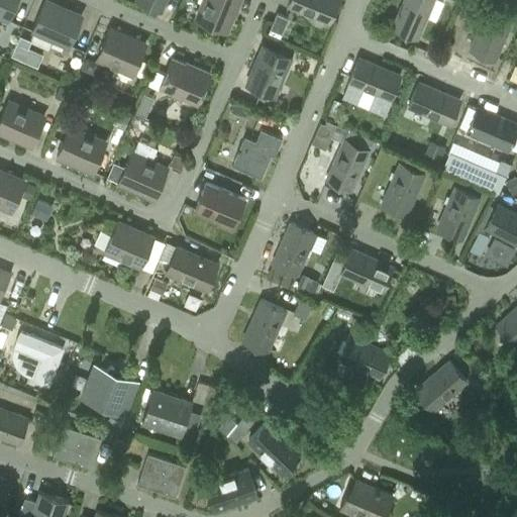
[(0,0),(0,15),(8,19),(15,0),(0,0)]
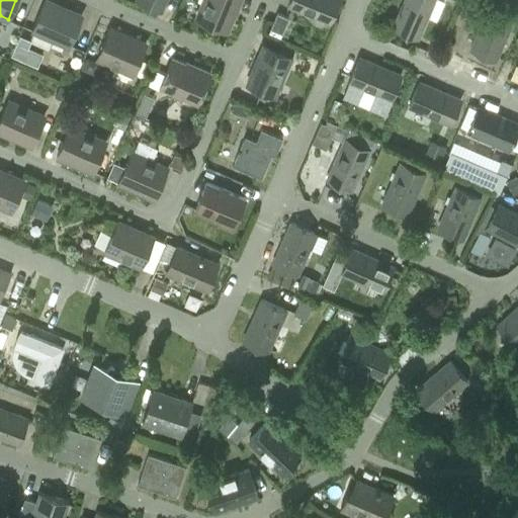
[(68,46),(81,16),(45,0),(31,30),(68,46)]
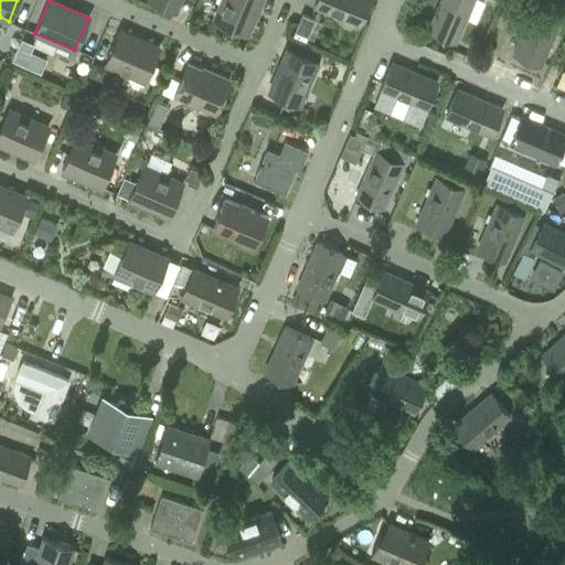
[(150,0),(174,11),(179,0),(150,0)]
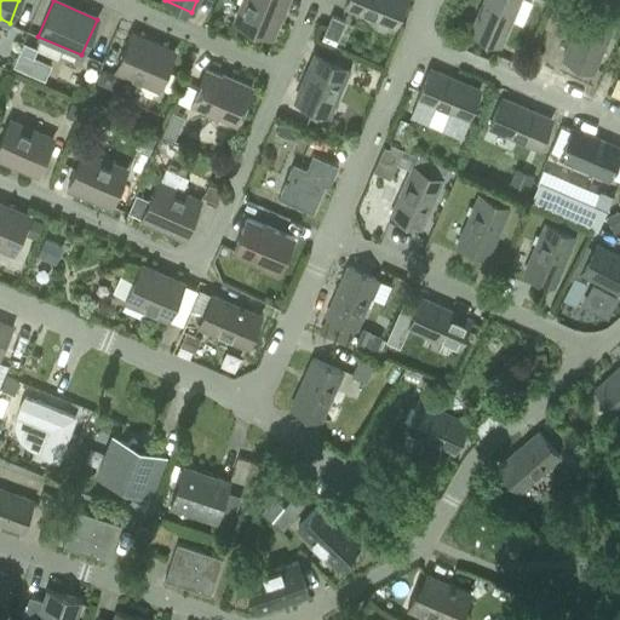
[(270,38),(285,0),(244,0),(234,23),(270,38)]
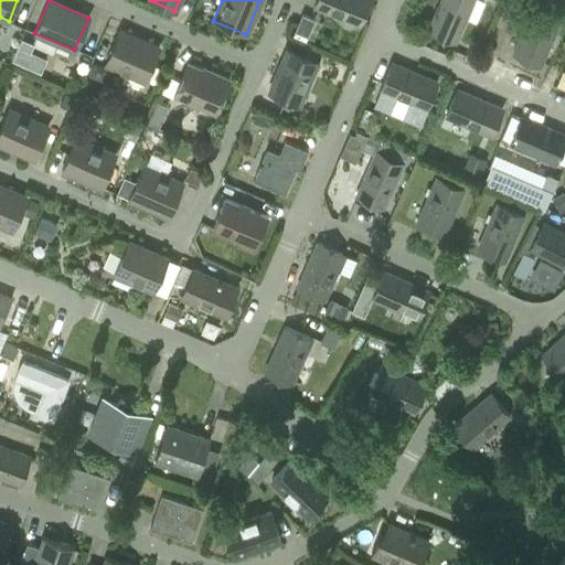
[(316,0),(313,6),(360,24),(370,0),(316,0)]
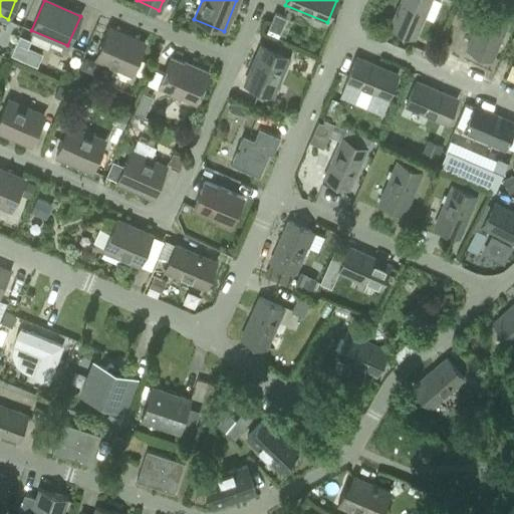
[(402,0),(390,28),(414,38),(430,0),(402,0)]
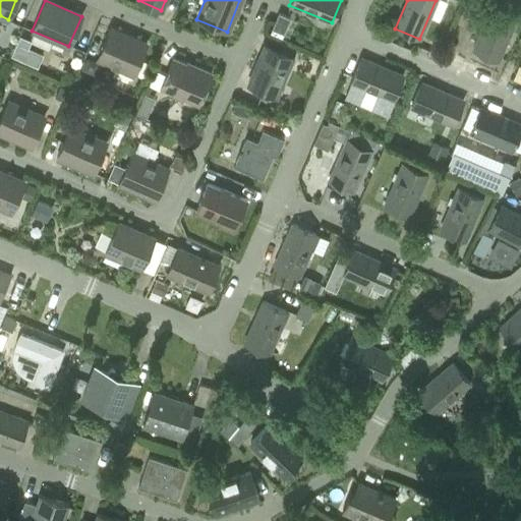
[(477,0),(474,0),(470,11),(481,15),(486,4),(477,0)]
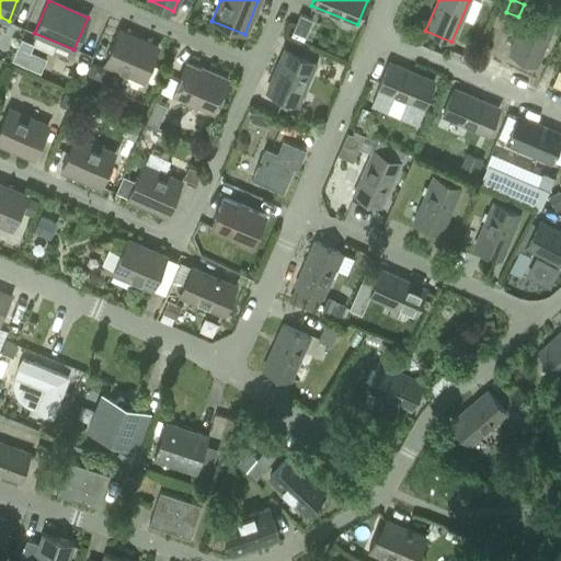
[(554,20),(529,9),(510,54),(535,65),(554,20)]
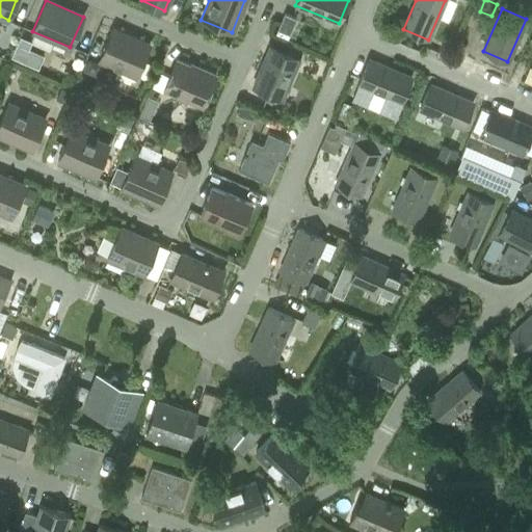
[(295,19),(285,14),(277,29),(289,34),(295,19)]
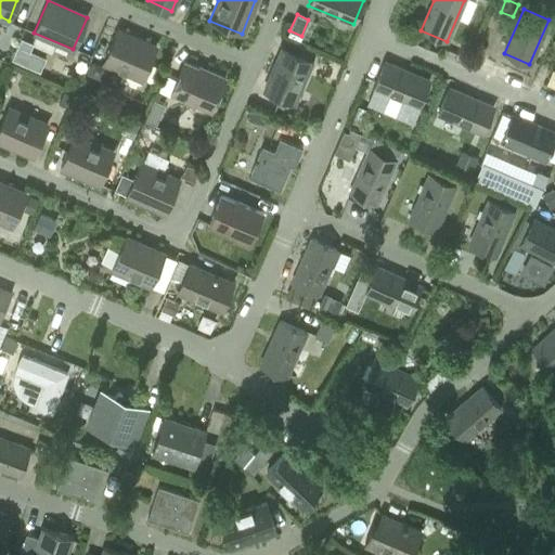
[(141,79),(156,48),(117,30),(103,62),(141,79)]
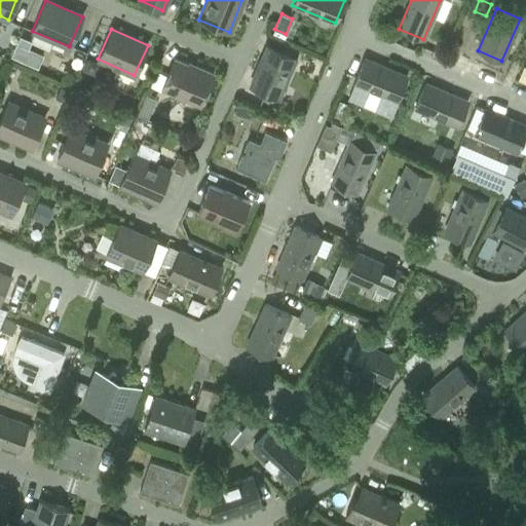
[(21,41),(13,57),(29,63),(35,49),(36,47),(21,41)]
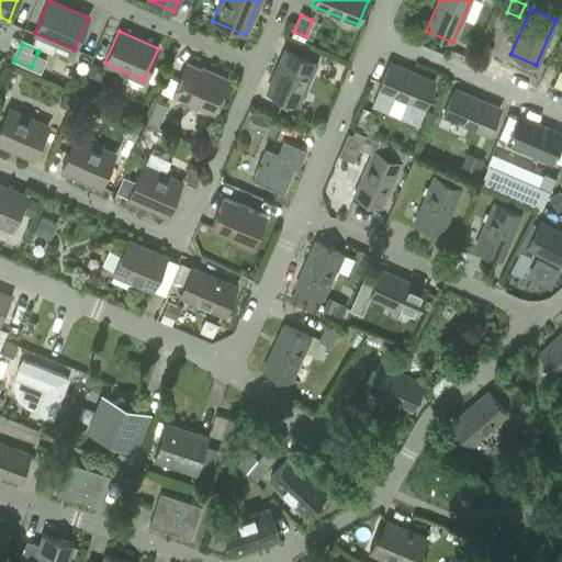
[(296,105),(315,62),(285,48),(267,92),(296,105)]
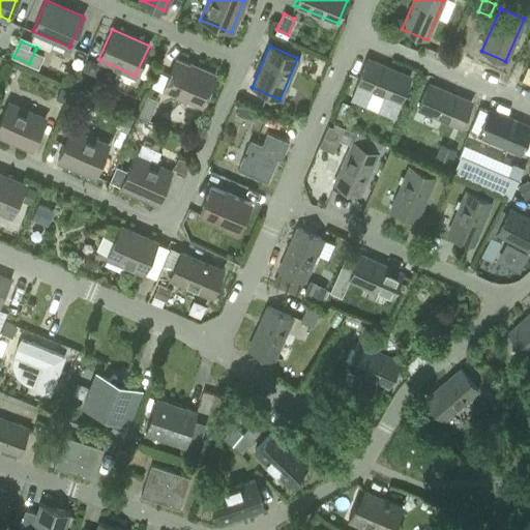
[(306,55),(301,68),(313,72),(318,60),(306,55)]
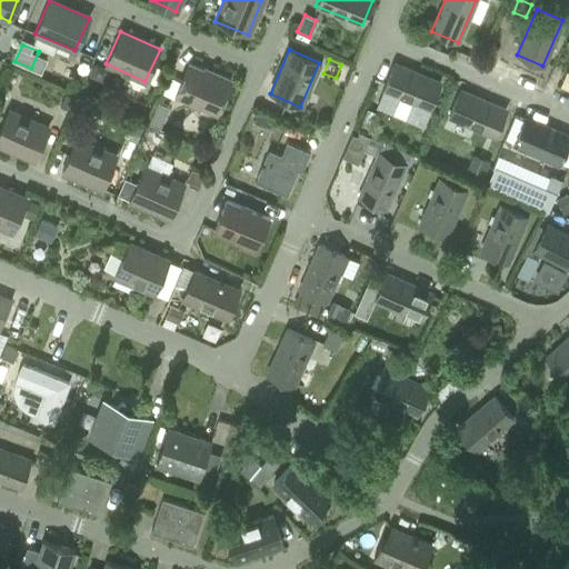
[(175,96),(216,113),(230,80),(211,72),(211,73),(189,63),(175,96)]
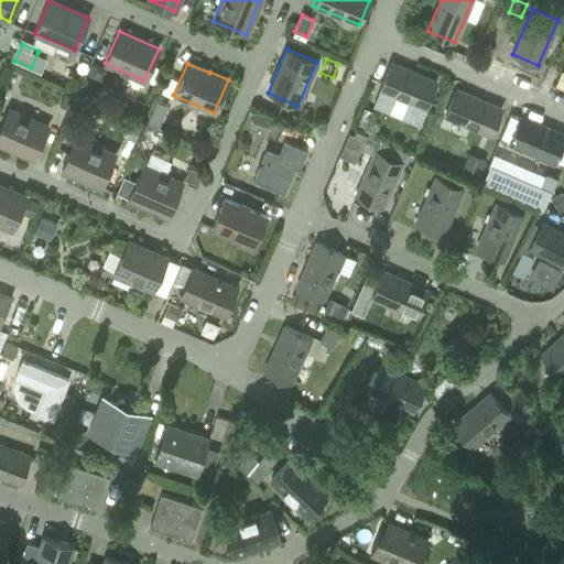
[(425,108),(436,83),(390,63),(379,89),(425,108)]
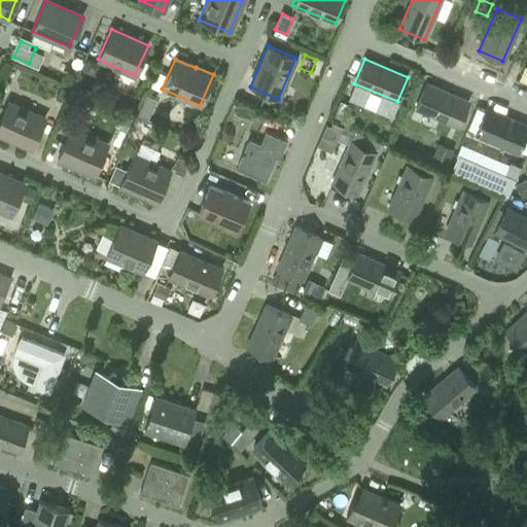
[(88,60),(82,71),(94,76),(99,65),(88,60)]
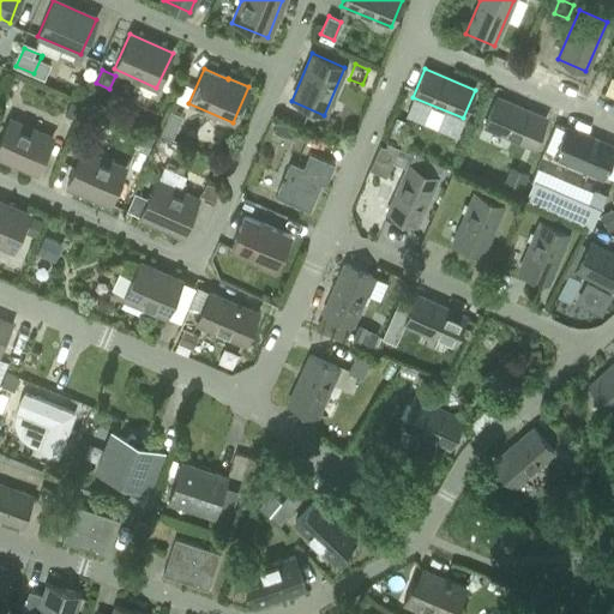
[(533,148),(546,119),(497,97),(483,126),(533,148)]
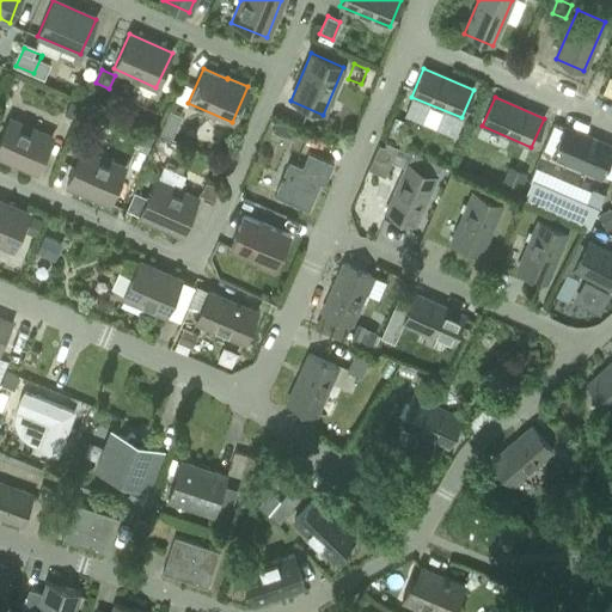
[(69,102),(63,115),(73,120),(78,106),(79,105),(69,102)]
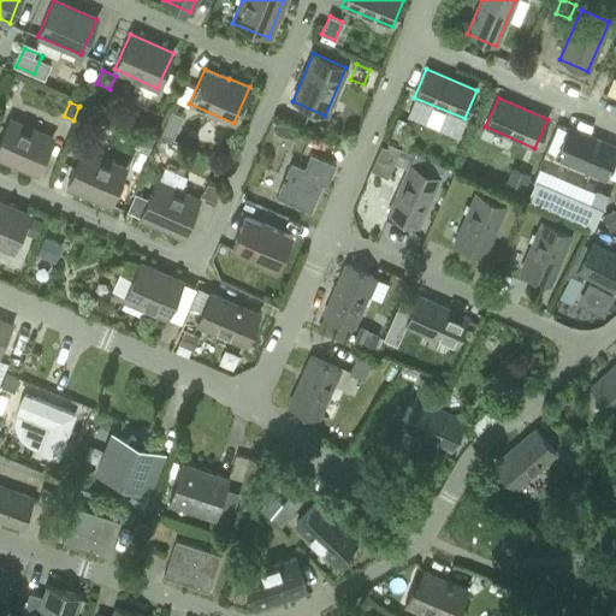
[(169,112),(159,135),(172,140),(181,117),(169,112)]
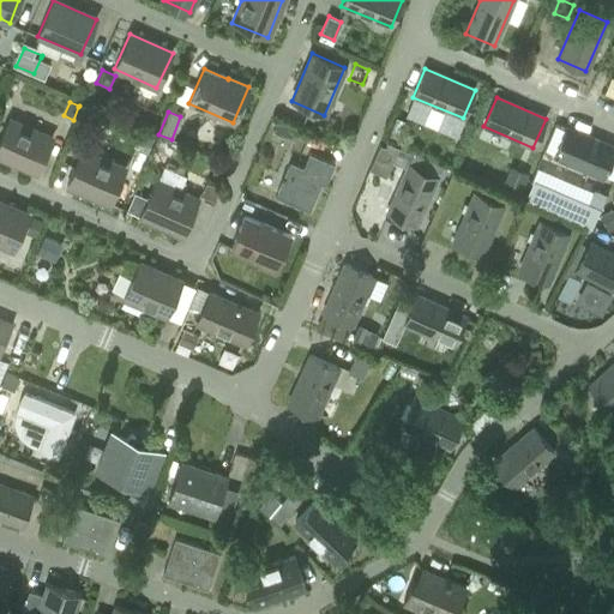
[(37,173),(52,138),(8,120),(0,139),(0,156),(12,162),(14,158),(23,162),(22,166),(37,173)]
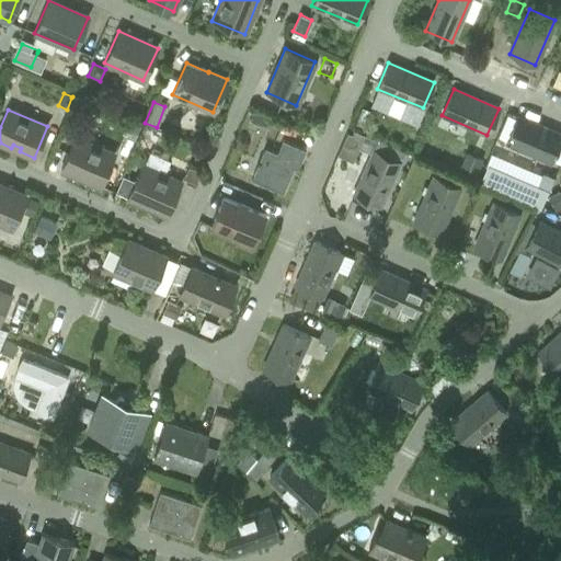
[(253,110),(249,121),(261,125),(261,123),(265,115),(253,110)]
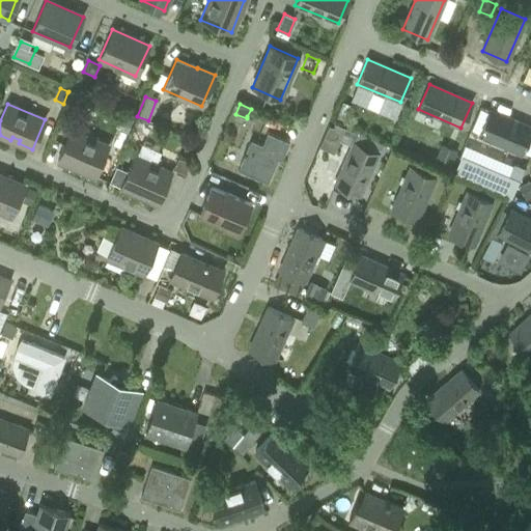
[(478,135),(522,152),(530,130),(530,128),(488,110),(478,135)]
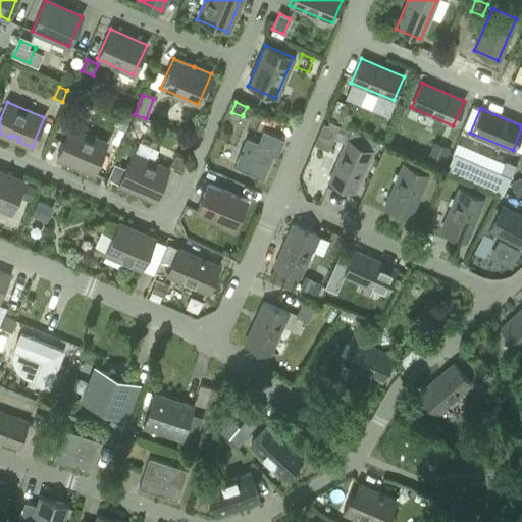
[(119,114),(114,126),(124,131),(129,119),(119,114)]
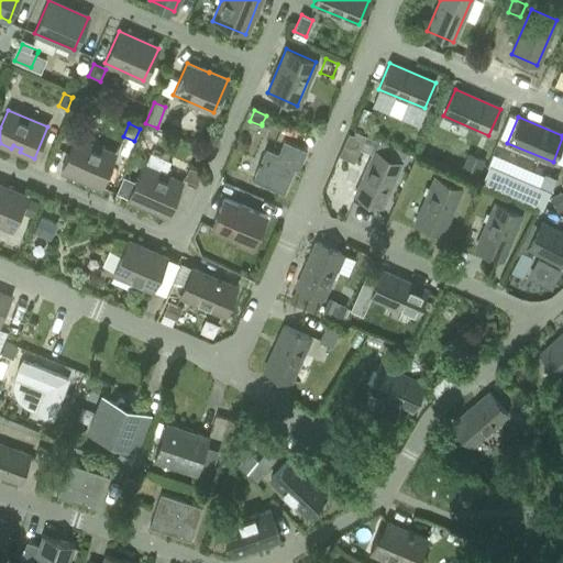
[(346,134),(338,156),(353,163),(359,150),(373,156),(375,151),(379,142),(353,131),(351,135),(346,134)]
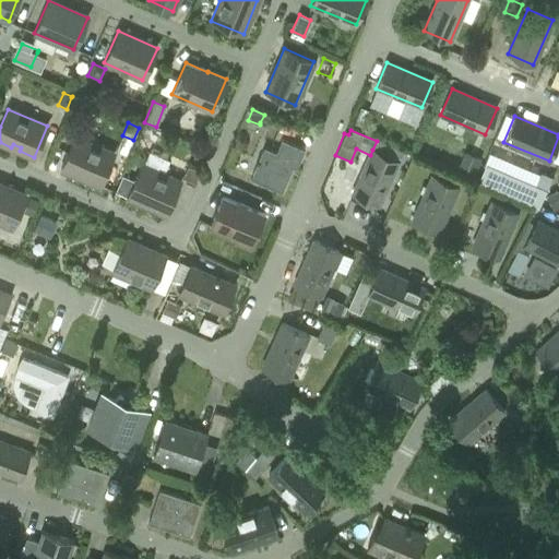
[(86,180),(99,186),(114,154),(74,137),(60,168),(79,176),(80,173),(87,176),(86,180)]
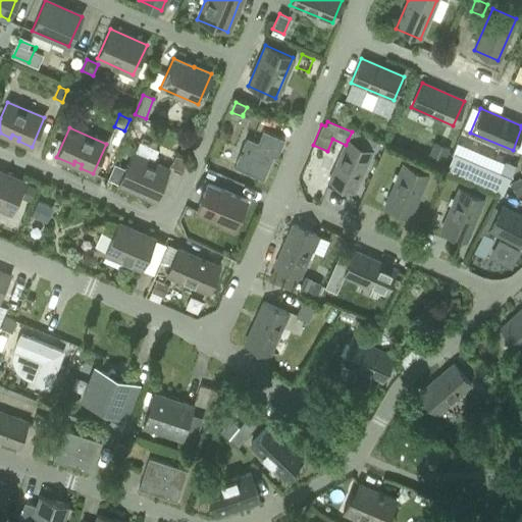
[(278,153),(283,140),(262,129),(257,142),(246,138),(233,166),(263,179),(274,152),(278,153)]
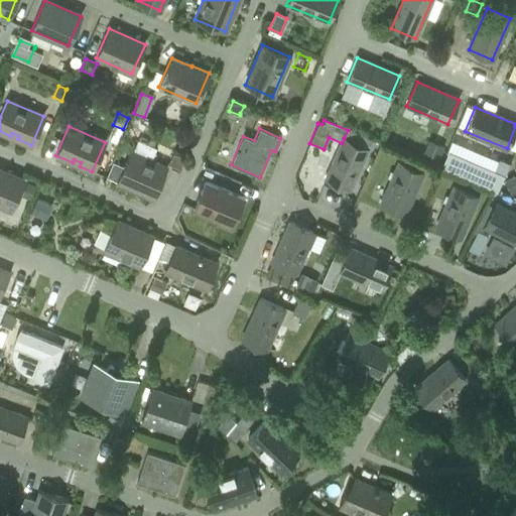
[(342,143),(325,179),(349,189),(367,148),(361,146),(344,138),(342,143)]
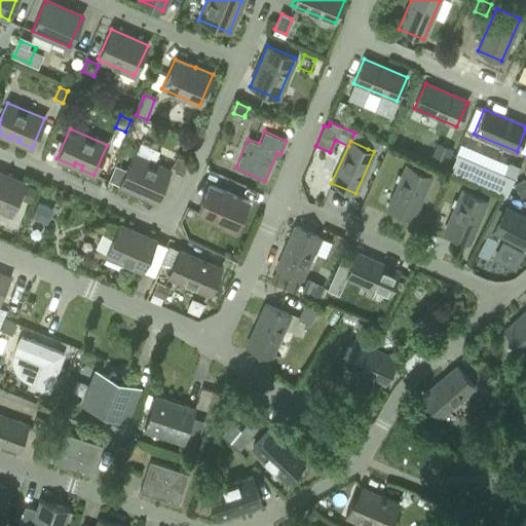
[(438,146),(431,159),(445,165),(451,152),(438,146)]
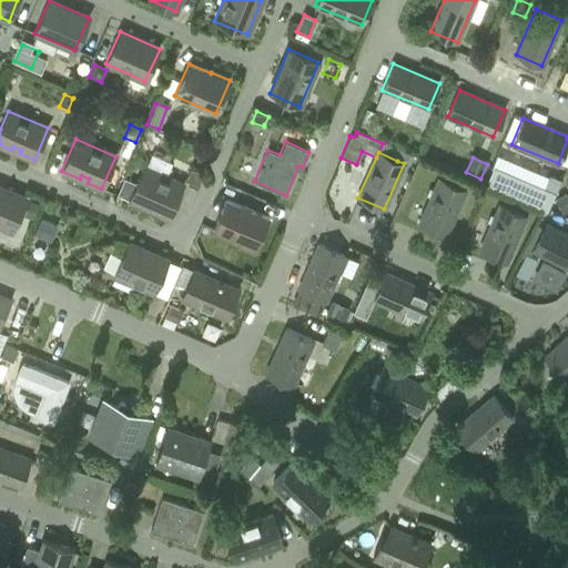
[(156,208),(155,212),(169,217),(183,185),(143,168),(137,184),(129,200),(146,208),(149,204),(156,208)]
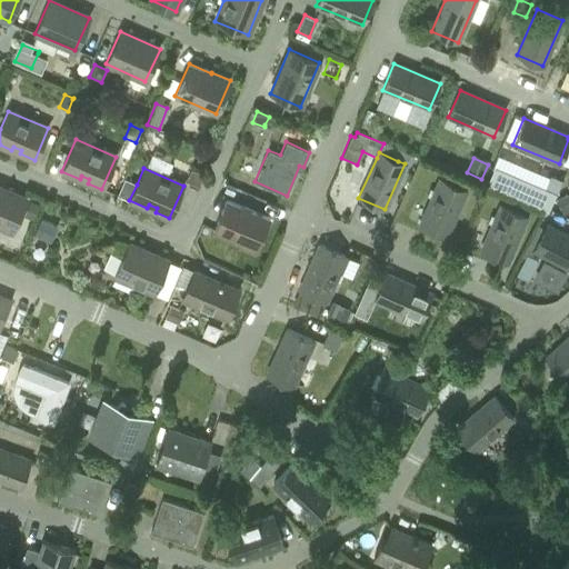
[(191,170),(186,182),(198,188),(202,176),(191,170)]
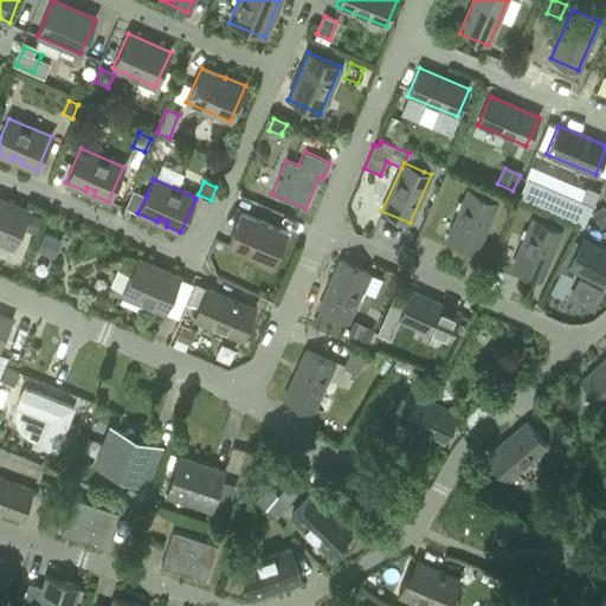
[(526,181),(517,200),(582,227),(591,208),(526,181)]
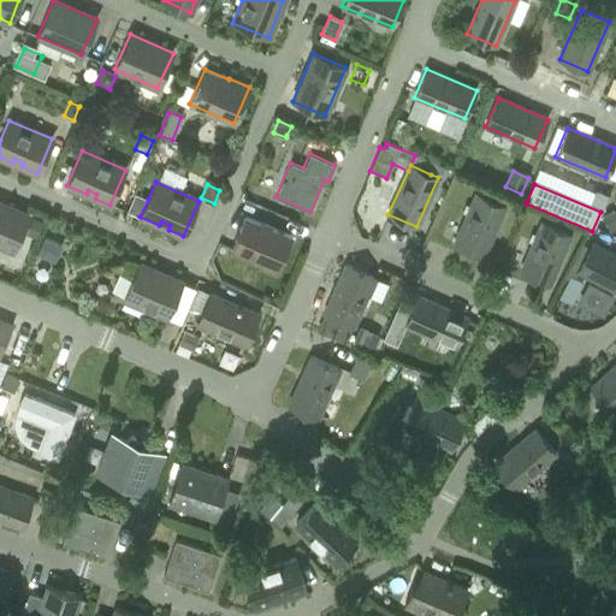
[(135,194),(126,211),(140,217),(148,200),(135,194)]
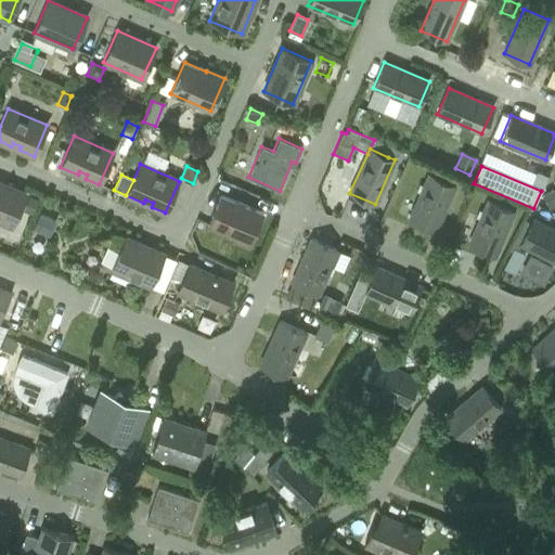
[(435,231),(454,185),(429,175),(410,219),(435,231)]
